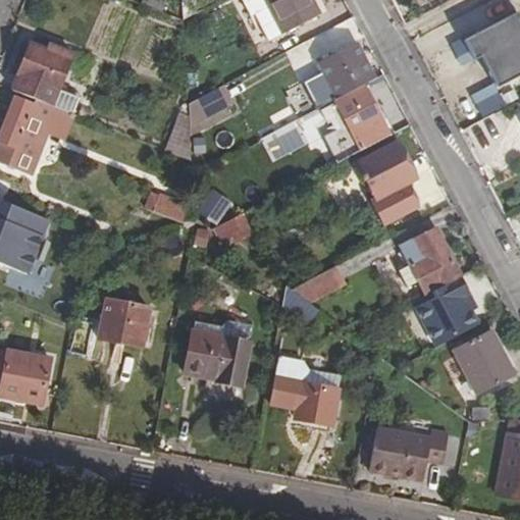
[(140,0),(140,1),(160,8),(163,0),(140,0)]
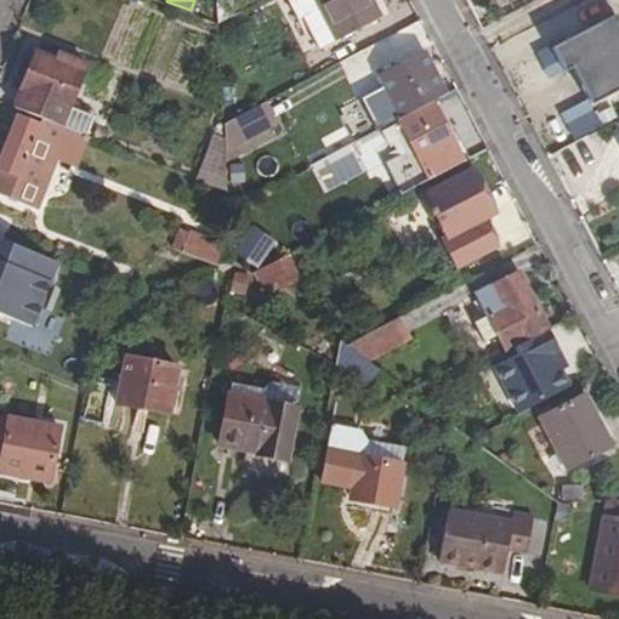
[(215,0),(217,22),(233,13),(231,0),(215,0)]
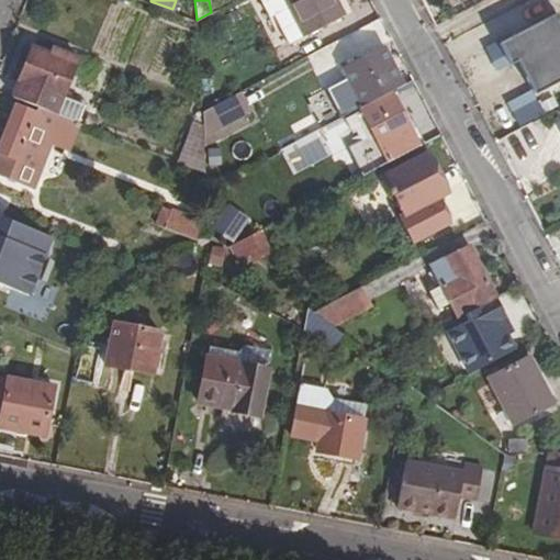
[(273,14),(289,44),(343,15),(335,0),(260,0),(269,17),(273,14)]
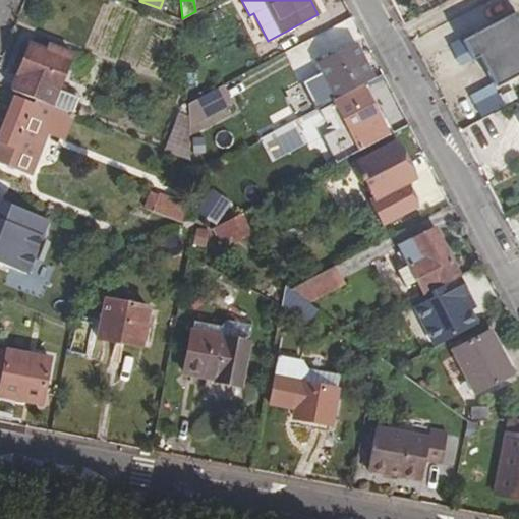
[(493,0),(473,9),(481,25),(506,13),(499,0),(493,0)]
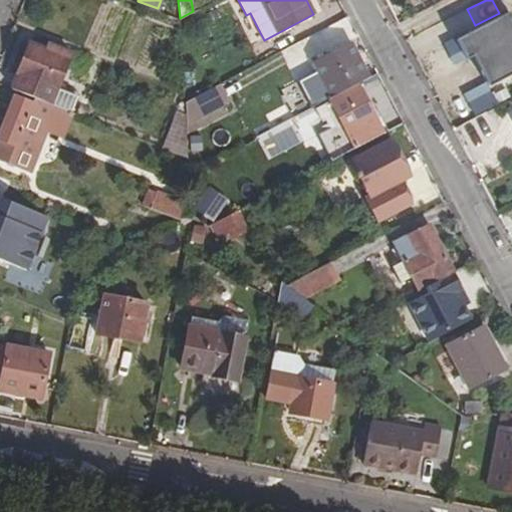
[(474,56),(490,86),(511,74),(511,14),(510,12),(458,39),(468,59),(474,56)]
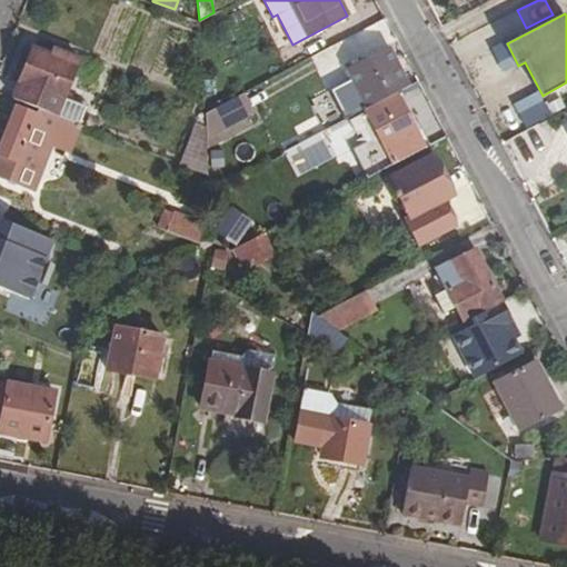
[(372,96),(376,101),(408,86),(385,45),(354,61),(366,82),(339,96),(347,109),(372,96)]
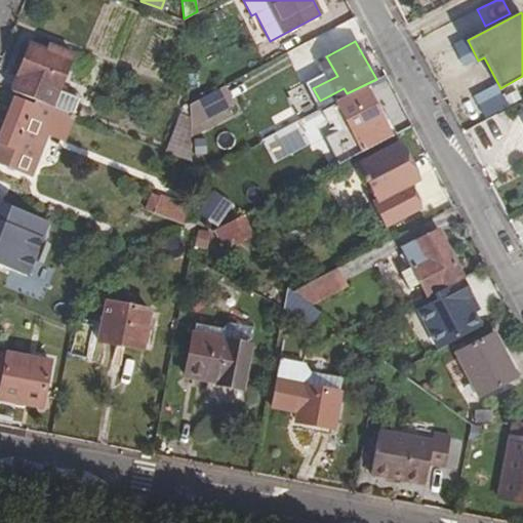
[(30,43),(11,90),(52,106),(73,52),(55,45),(52,52),(47,50),(30,43)]
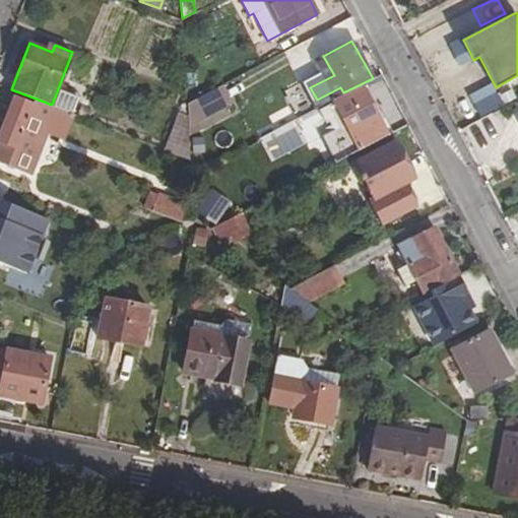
[(50,43),(47,50),(52,52),(55,45),(50,43)]
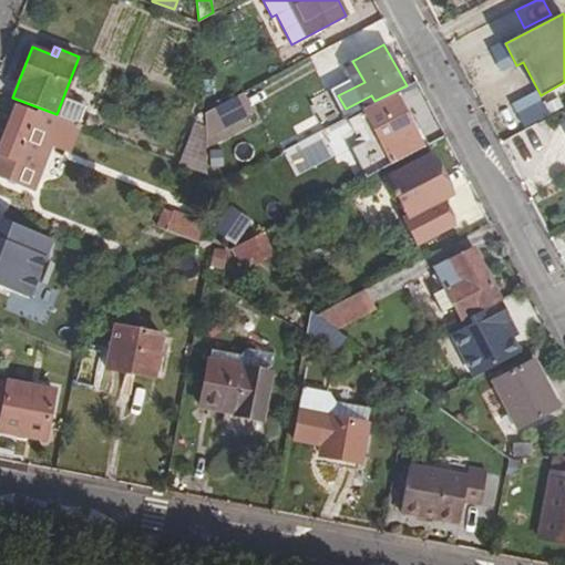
[(209,126),(209,144),(263,119),(247,89),(209,110),(209,126)]
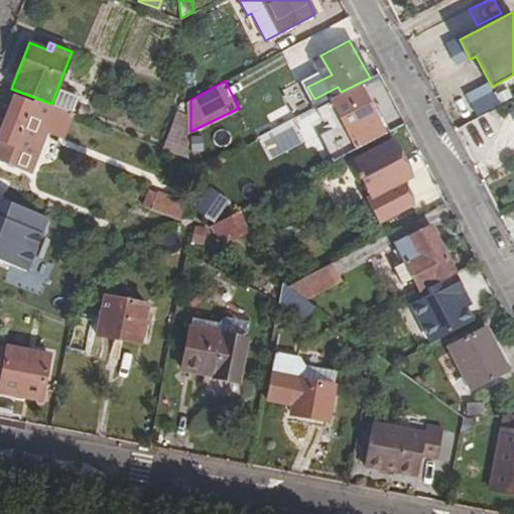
[(487,84),(467,95),(477,113),(497,102),(487,84)]
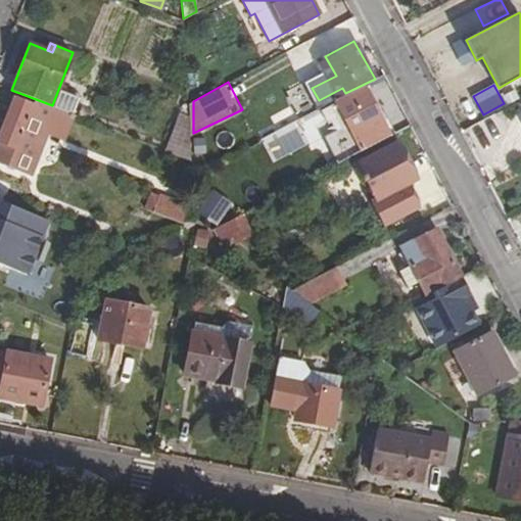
[(321,136),(335,164),(389,136),(364,88),(335,103),(345,124),(321,136)]
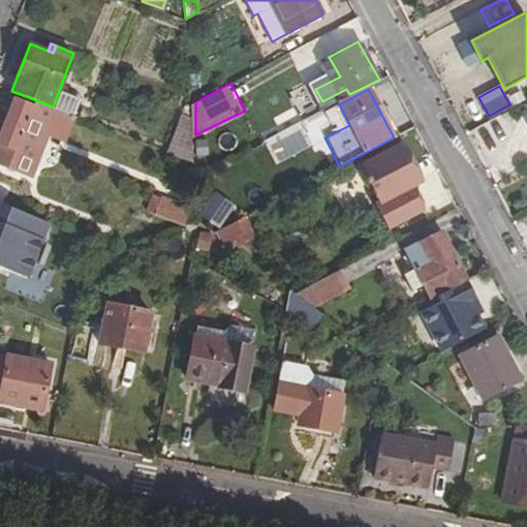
[(17,97),(0,142),(0,160),(34,176),(52,135),(68,141),(76,116),(17,97)]
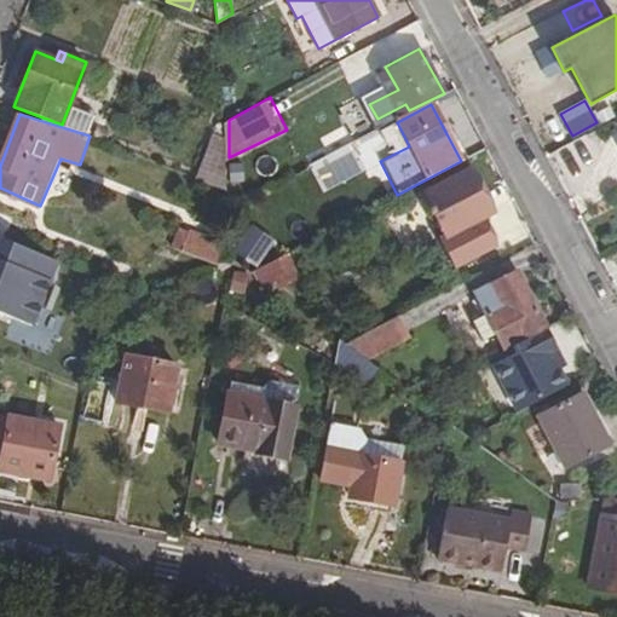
[(229,185),(229,157),(229,138),(215,131),(199,174),(229,185)]
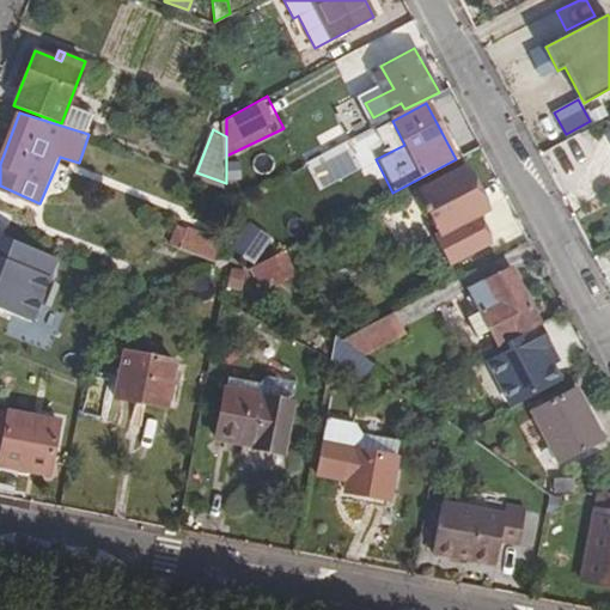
[(229,160),(232,181),(245,178),(242,159),(229,160)]
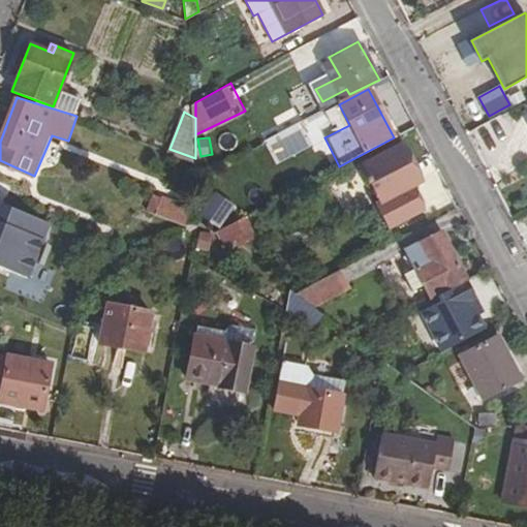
[(421,211),(409,187),(420,182),(401,146),(360,166),(368,185),(371,183),(393,226),(421,211)]
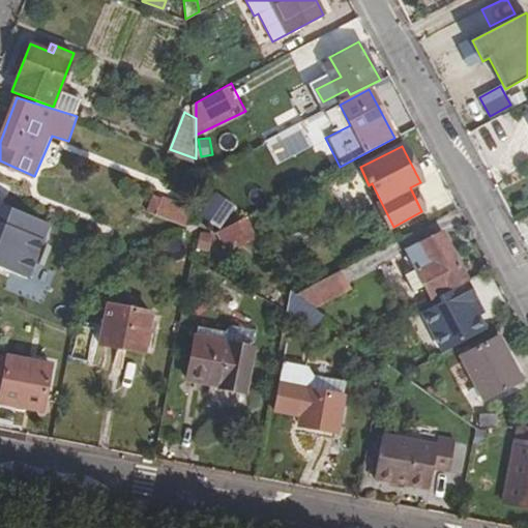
[(154,192),(147,209),(172,217),(179,201),(154,192)]
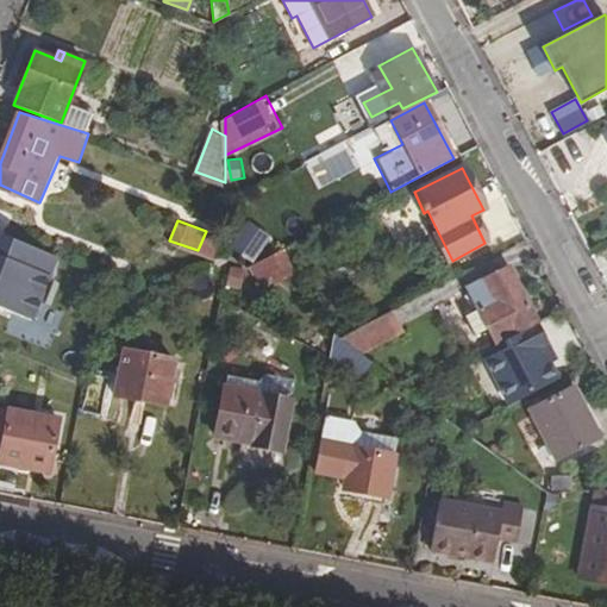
[(257,260),(273,235),(249,220),(233,245),(257,260)]
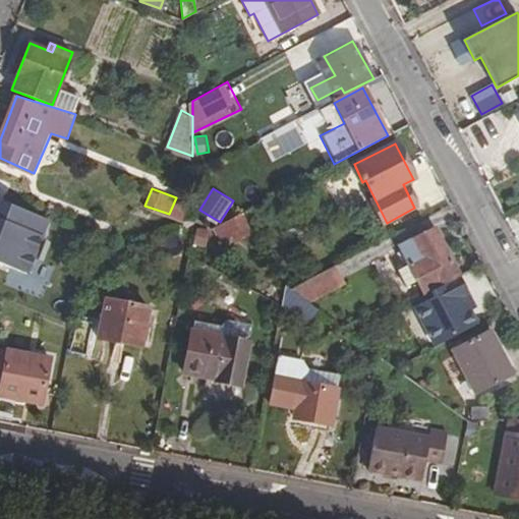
[(41,226),(0,209),(0,267),(24,276),(37,237),(37,236),(38,236),(38,235),(38,234),(38,233),(39,233),(39,232),(39,231),(39,230),(40,230),(40,229),(40,228),(40,227),(40,226),(41,226)]
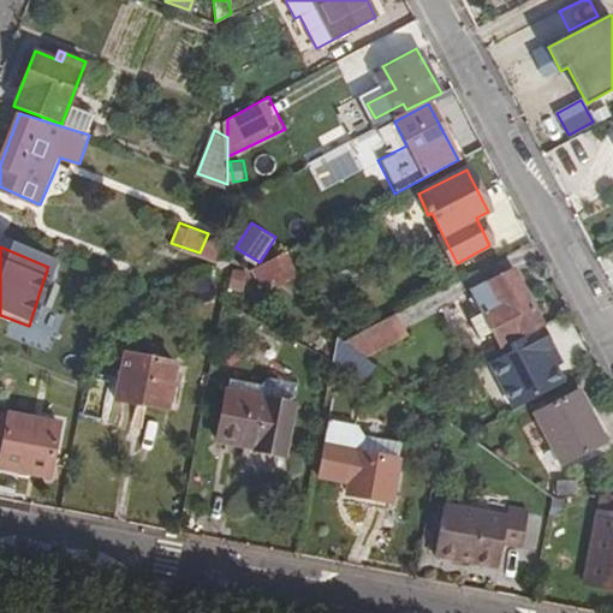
[(265,262),(272,275),(291,266),(284,251),(265,262)]
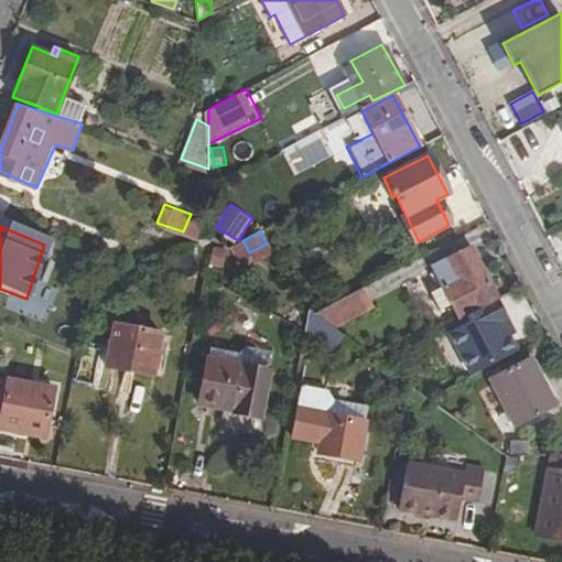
[(229,247),(238,265),(251,257),(249,252),(242,240),(229,247)]
